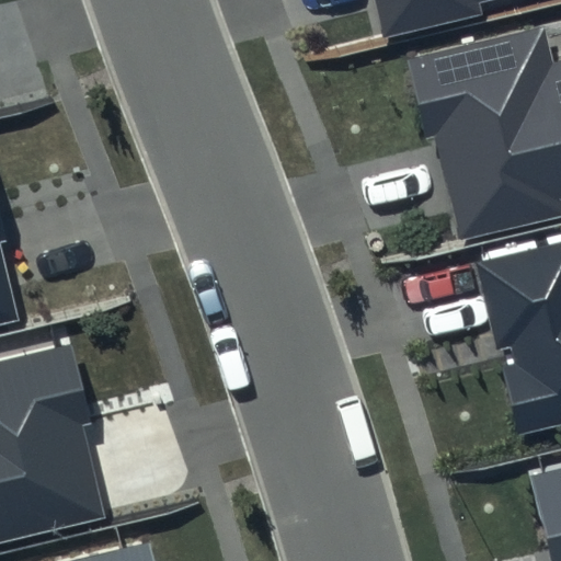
[(376,0),(387,39),(540,0),(376,0)]
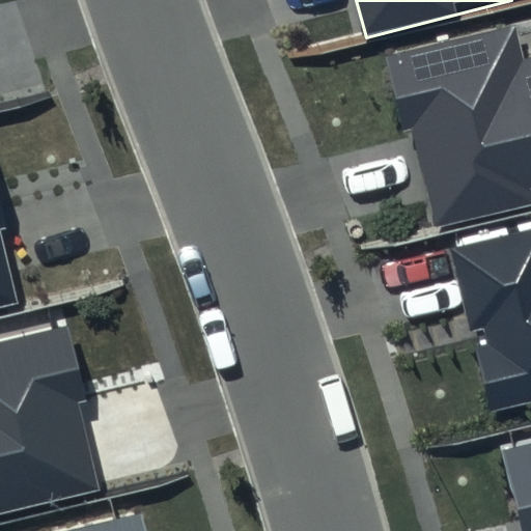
[(514,24),(384,55),(402,134),(411,132),(434,227),(530,203),(530,56),(523,59),(514,24)]
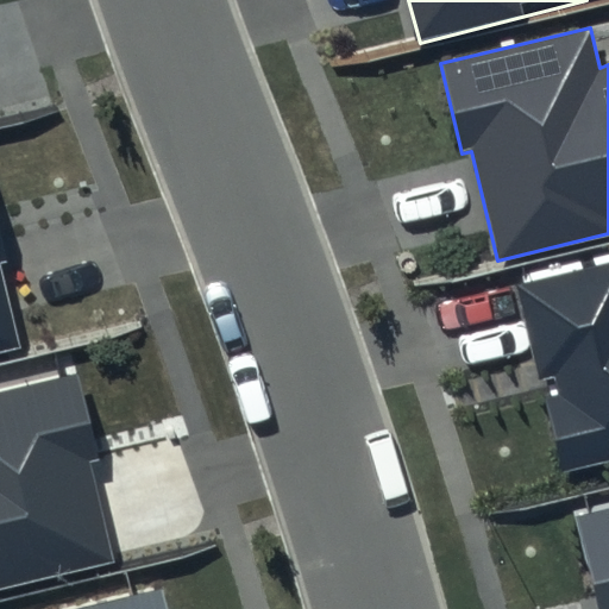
[(0,352),(26,346),(0,237),(0,352)]
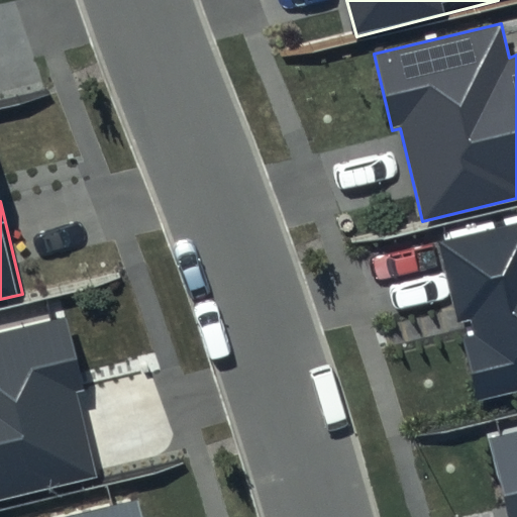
[(516,225),(439,245),(477,400),(516,390),(516,225)]
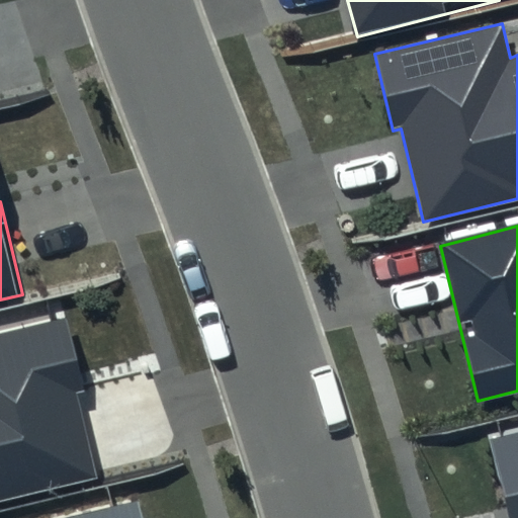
[(87,392),(69,318),(0,333),(0,501),(97,478),(77,394),(87,392)]
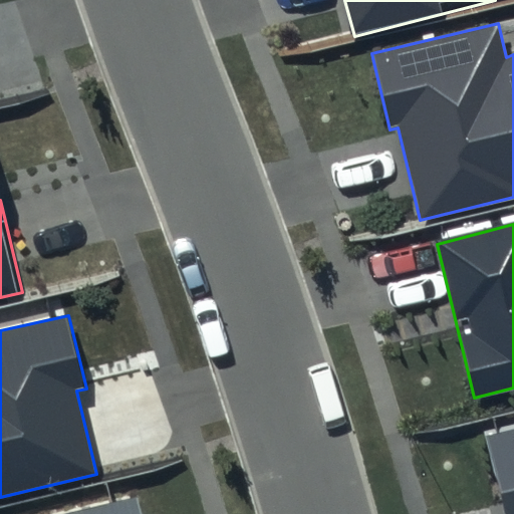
[(513,513),(513,428),(486,435),(505,513),(513,513)]
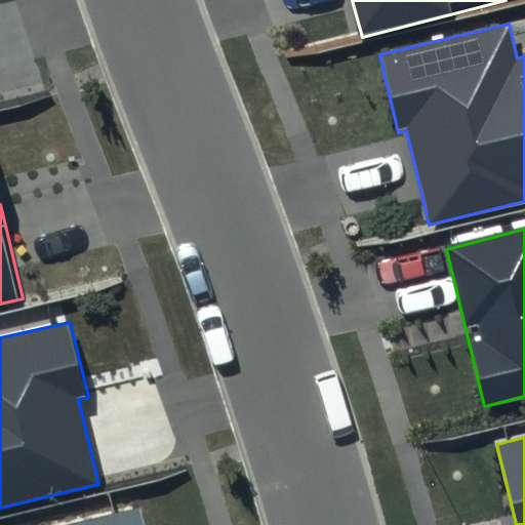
[(145,524),(140,505),(58,524),(145,524)]
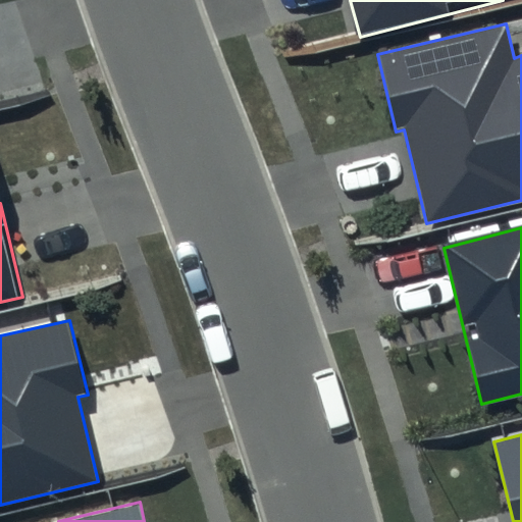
All buildings are outlined.
